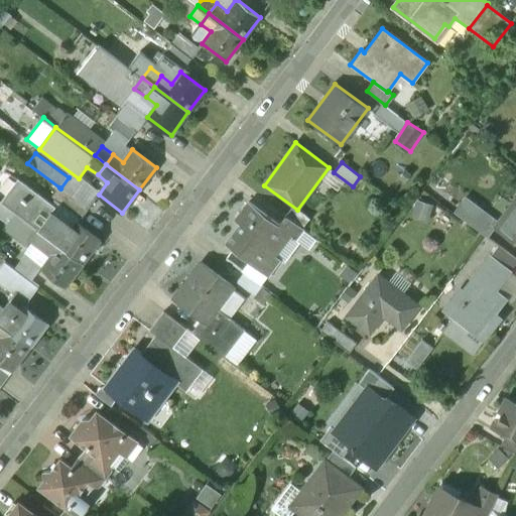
[(55,207),(18,178),(1,201),(23,218),(38,229),(46,219),(55,207)]
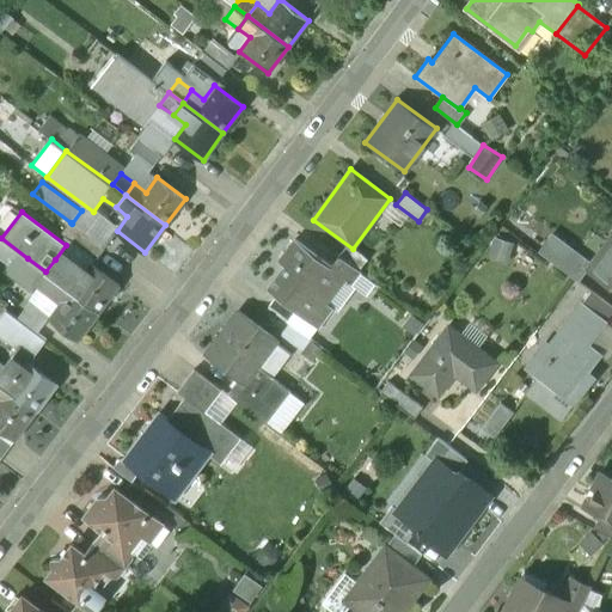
[(72,224),(71,222),(62,233),(69,239),(68,240),(95,259),(104,248),(72,224)]
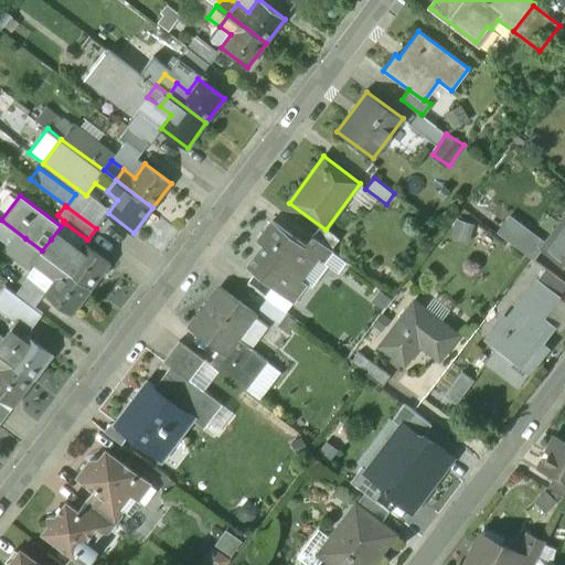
[(564,214),(544,241),(540,247),(564,266),(564,214)]
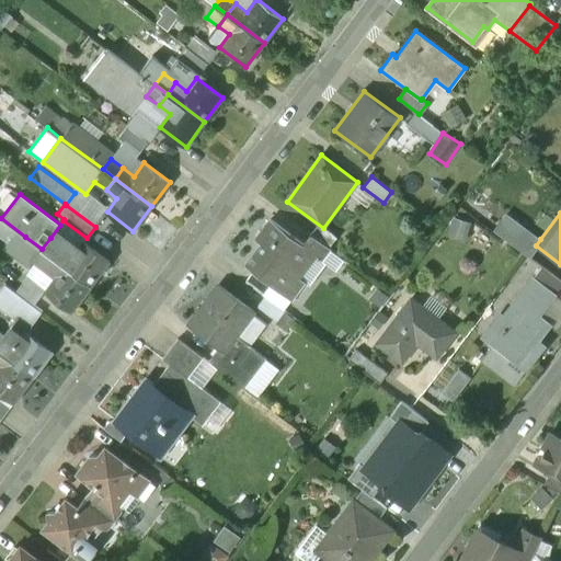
[(302,244),(271,219),(255,239),(264,245),(248,268),(290,301),(305,283),(295,275),(311,252),(312,251),(302,244)]
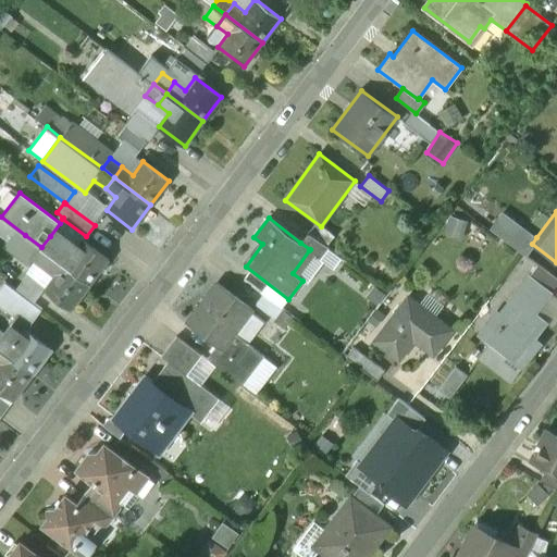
[(536,237),(514,220),(500,236),(524,254),(532,244),(536,237)]
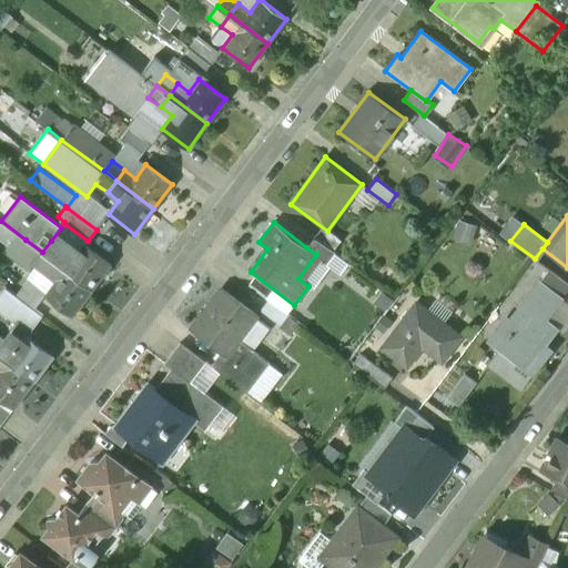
[(334,252),(314,237),(306,247),(316,254),(315,255),(326,264),(334,252)]
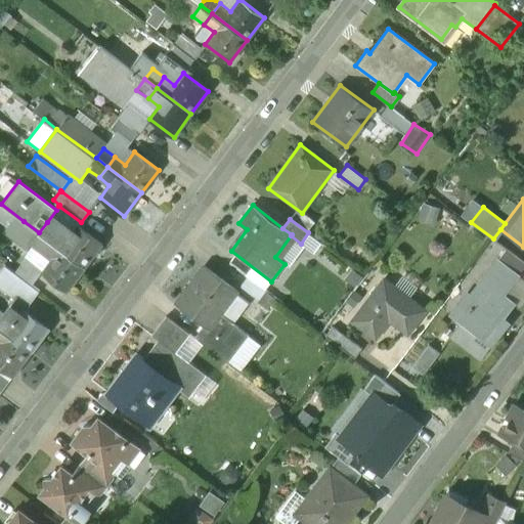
[(24,221),(15,231),(31,243),(39,232),(24,221)]
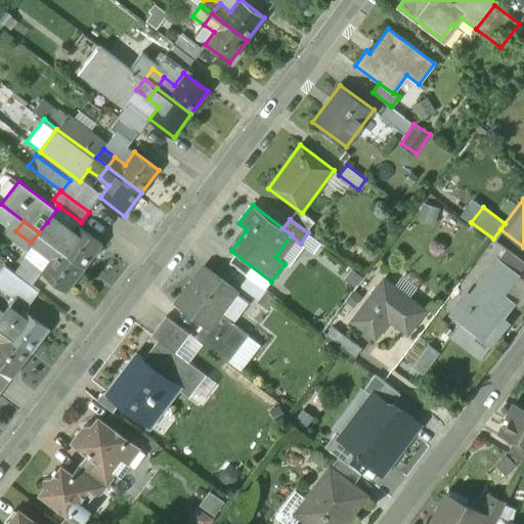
[(58,230),(47,222),(39,232),(51,242),(58,230)]
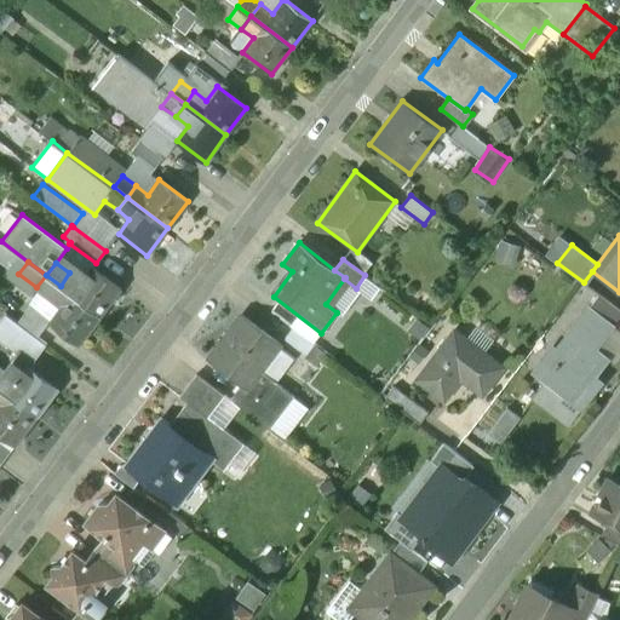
[(92,268),(81,282),(69,273),(61,286),(101,316),(121,290),(92,268)]
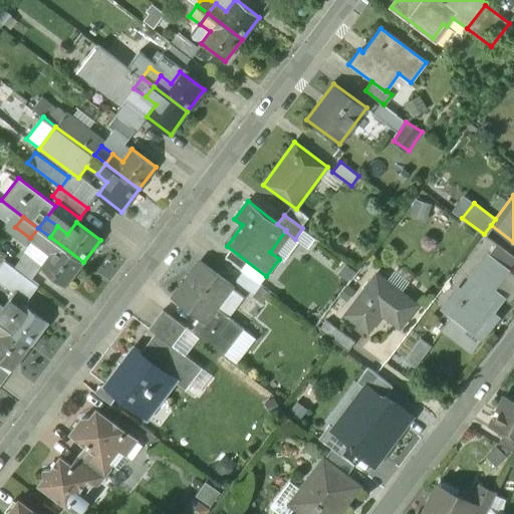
[(50,237),(38,228),(30,238),(30,239),(42,247),(50,237)]
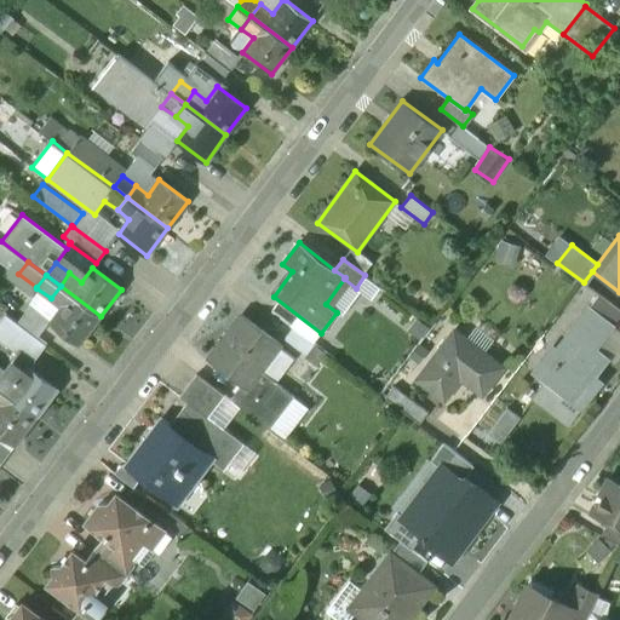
[(101,316),(61,286),(51,298),(62,308),(51,322),(80,344),(101,316)]
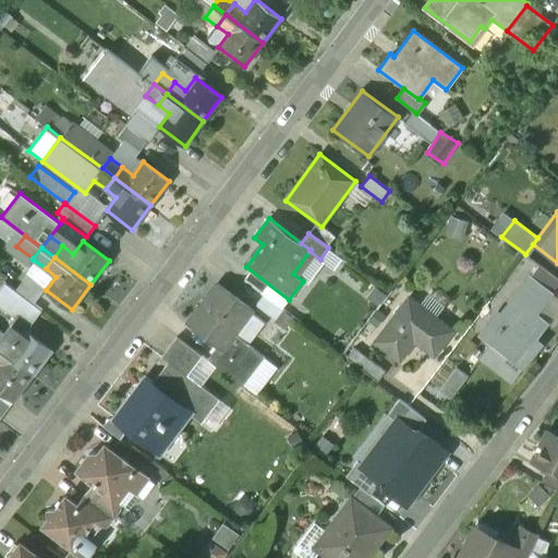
[(557,282),(557,280),(538,266),(531,276),(552,291),(557,282)]
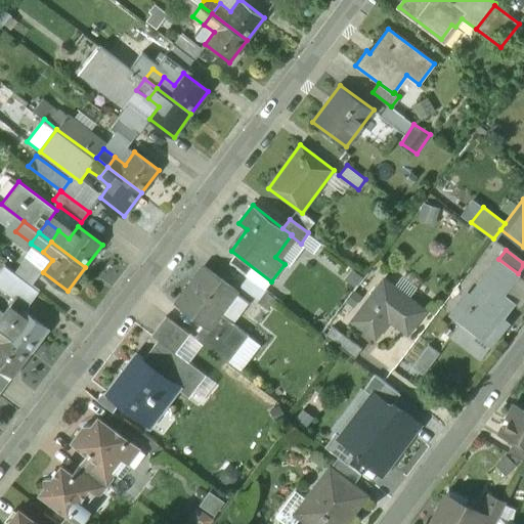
[(518,273),(498,259),(472,295),(468,293),(450,316),(451,316),(452,314),(491,343),(489,345),(490,346),(503,330),(496,325),(485,317),(503,294),(503,295),(518,273)]
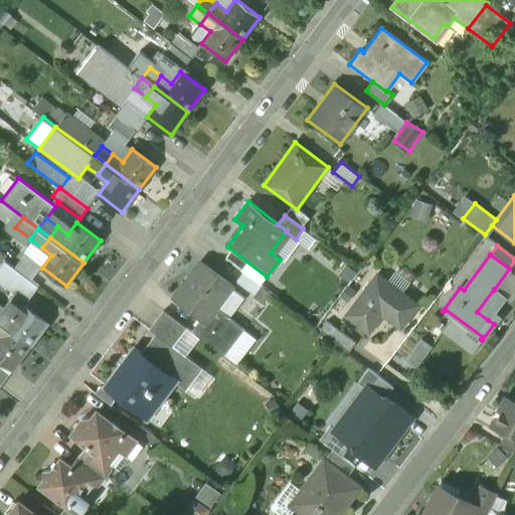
[(38,286),(5,261),(0,267),(0,280),(16,291),(27,300),(38,286)]
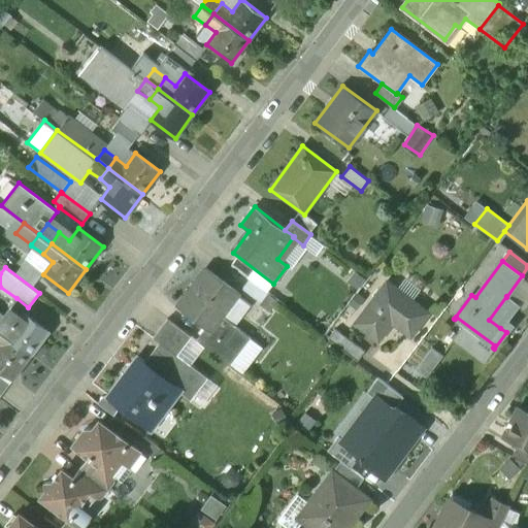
[(238,293),(204,268),(176,305),(210,331),(222,317),(238,293)]
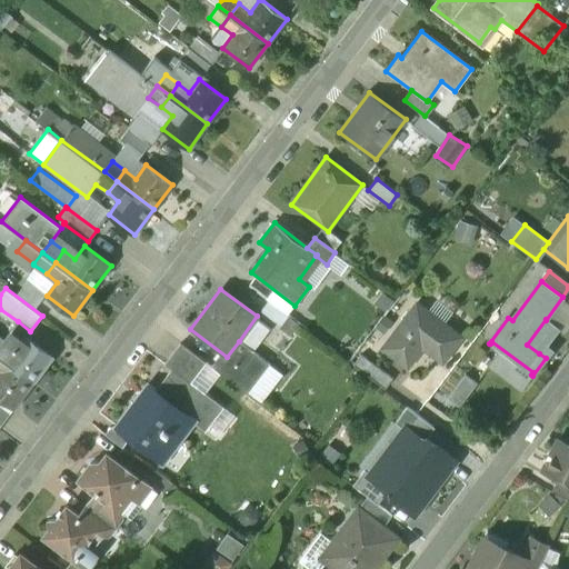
[(288,317),(269,302),(261,312),(280,327),(288,317)]
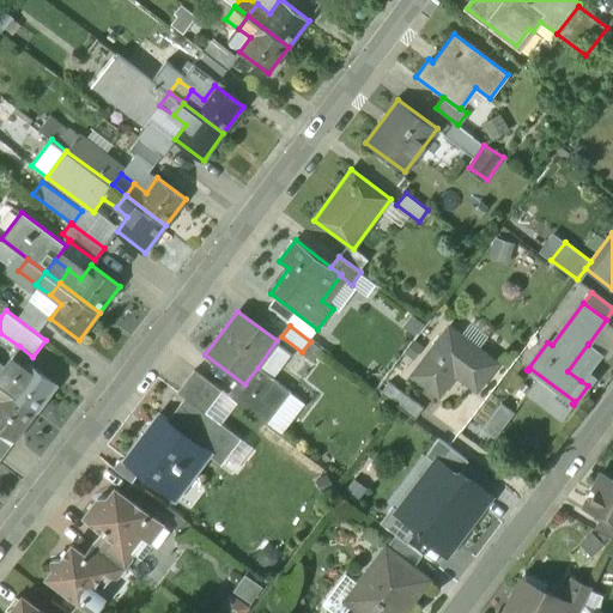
[(496,364),(449,328),(414,375),(438,393),(455,372),(477,389),(496,364)]
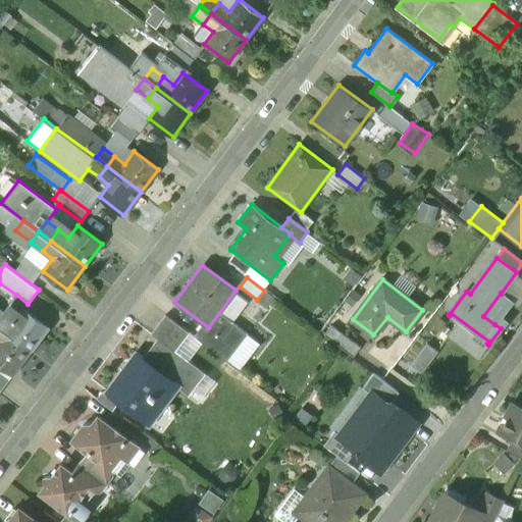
[(501,293),(483,316),(494,324),(511,301),(501,294),(501,293)]
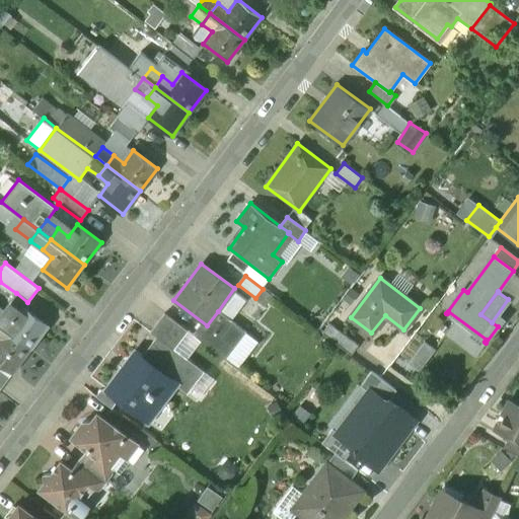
[(16,293),(2,311),(0,309),(0,325),(30,349),(47,326),(23,308),(27,302),(16,293)]
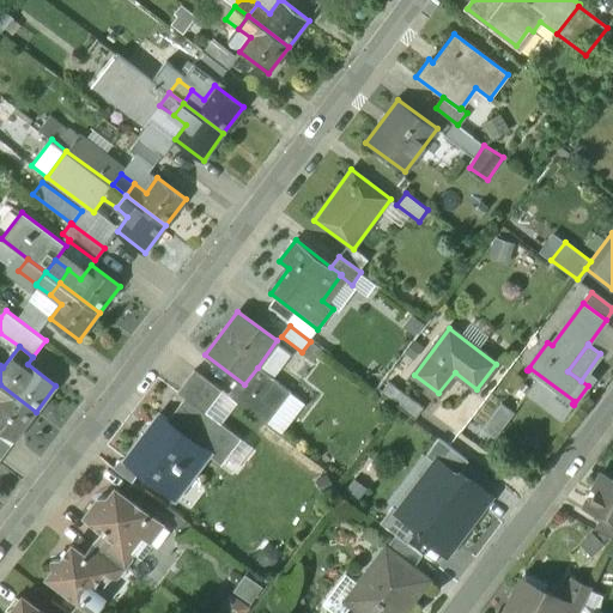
[(290,393),(258,368),(244,384),(232,399),(266,424),(290,393)]
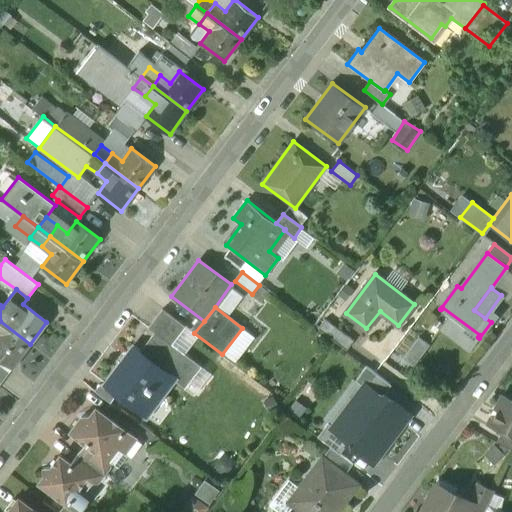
[(185,326),(163,309),(149,328),(155,332),(171,344),(185,326)]
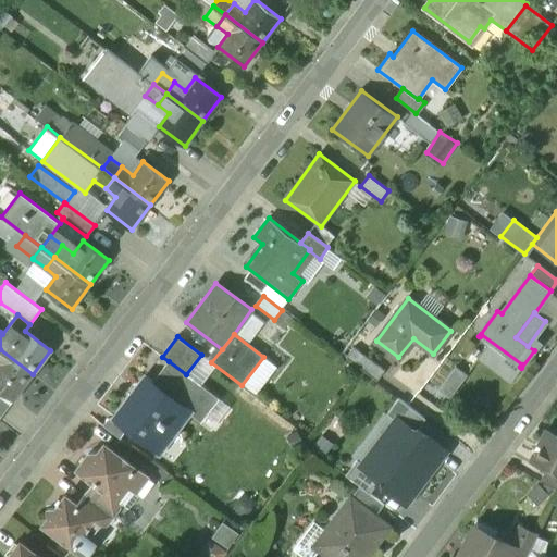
[(385,371),(354,347),(346,358),(376,381),(385,371)]
